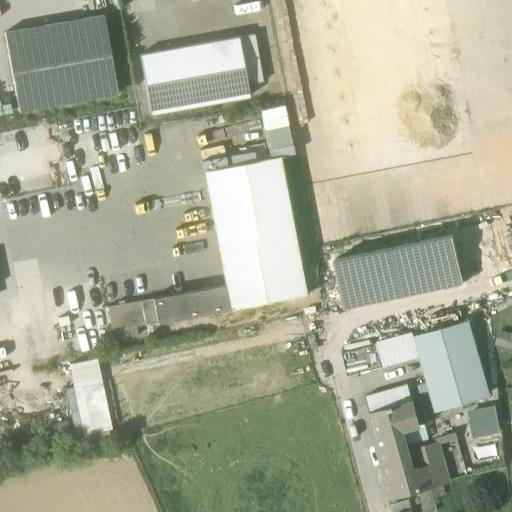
[(435,0),(286,0),(311,150),(456,127),(435,0)]
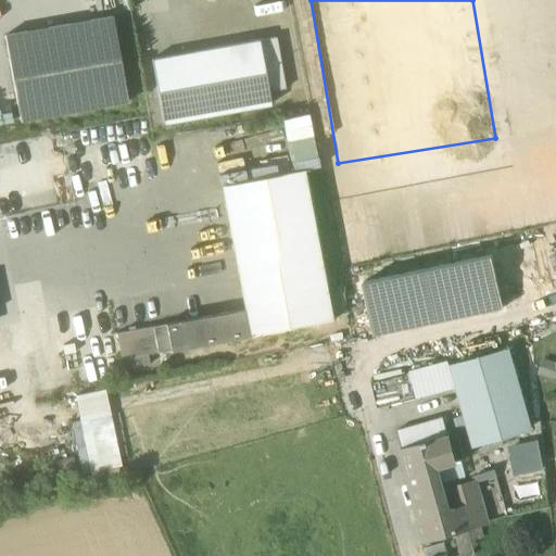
[(4,37),(20,122),(127,103),(112,17),(4,37)]
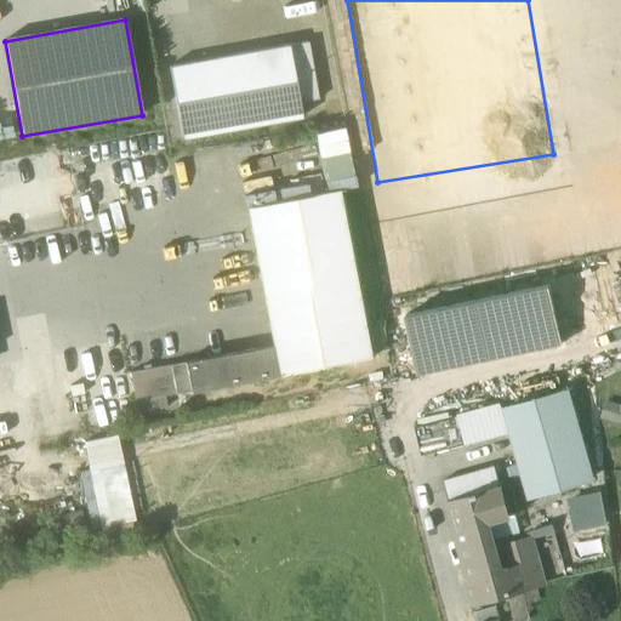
[(308,43),(289,46),(300,104),(318,101),(308,43)]
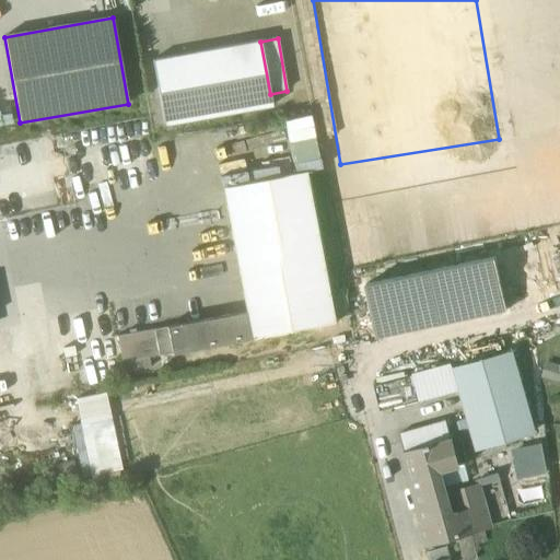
[(272,107),(270,94),(260,42),(152,61),(164,126),(272,107)]
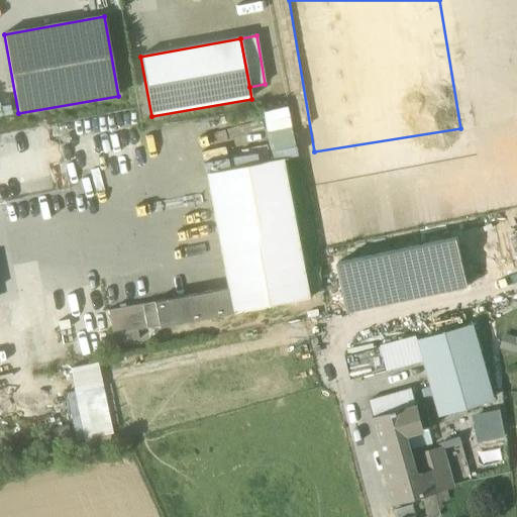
[(287,106),(263,110),(270,148),(294,144),(287,106)]
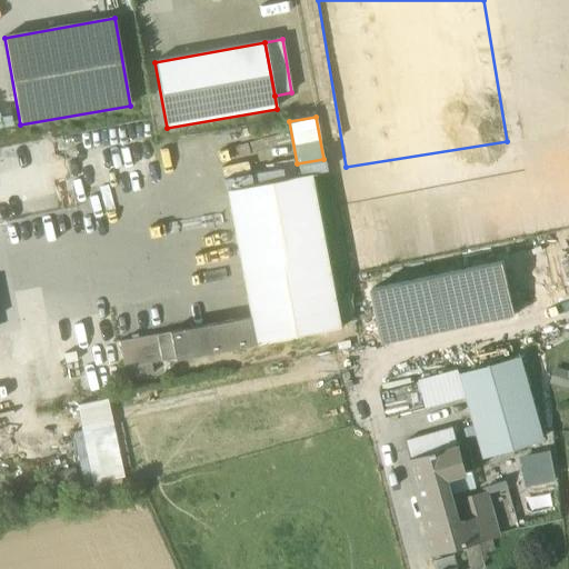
[(270,168),(297,163),(289,121),(263,126),(270,168)]
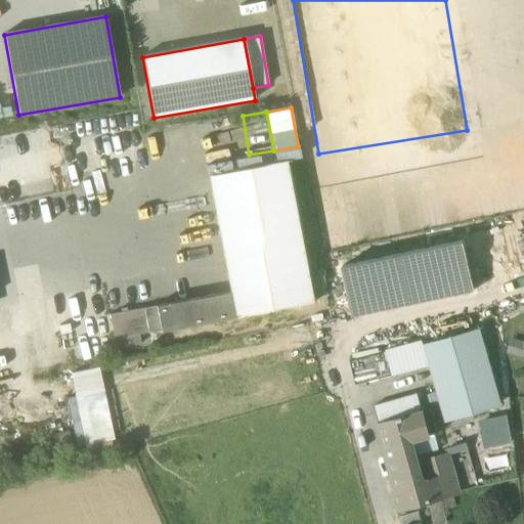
[(223,160),(249,155),(243,116),(217,120),(223,160)]
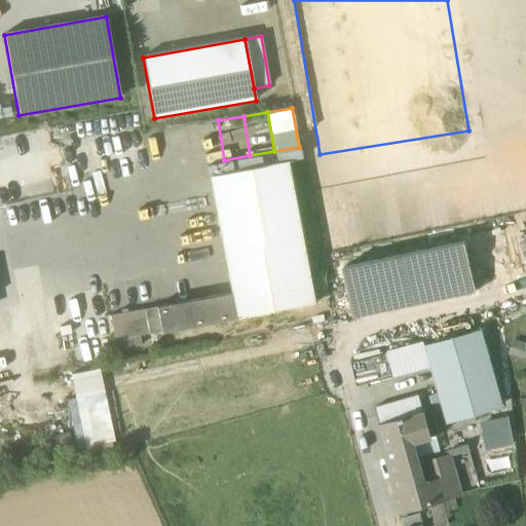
[(209,177),(231,294),(235,318),(317,303),(290,161),(209,177)]
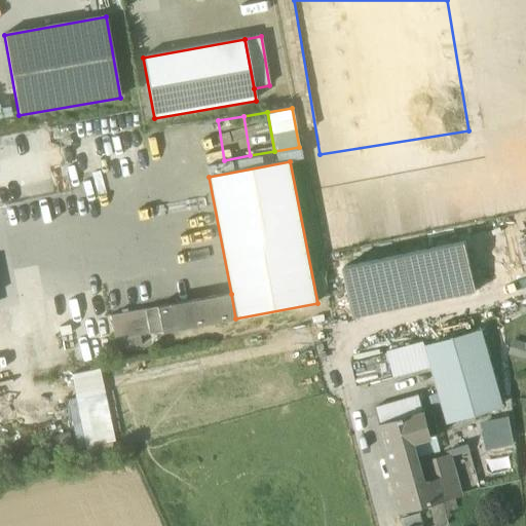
[(513,227),(503,229),(512,279),(521,278),(513,227)]
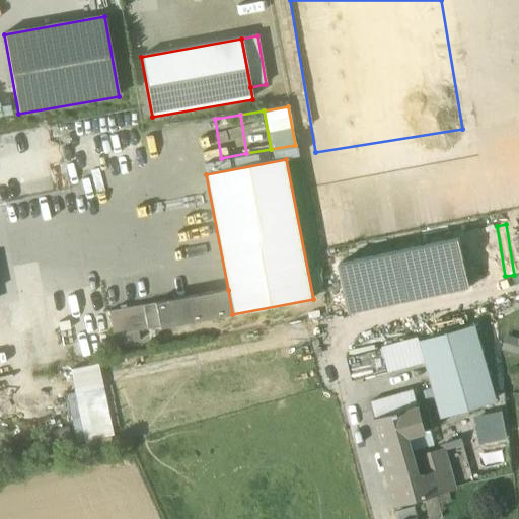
[(497,226),(471,230),(479,280),(505,276),(497,226)]
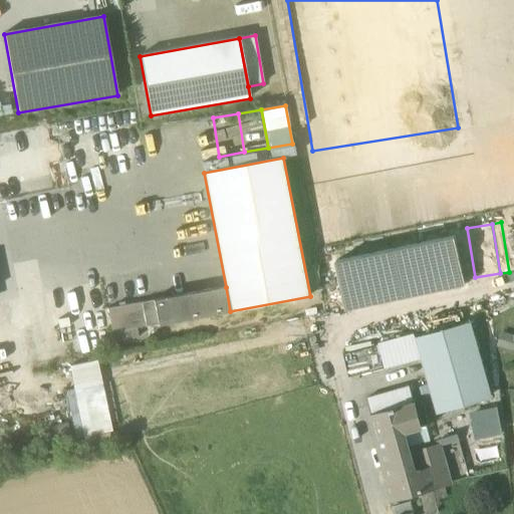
[(475,277),(467,228),(461,229),(469,278),(475,277)]
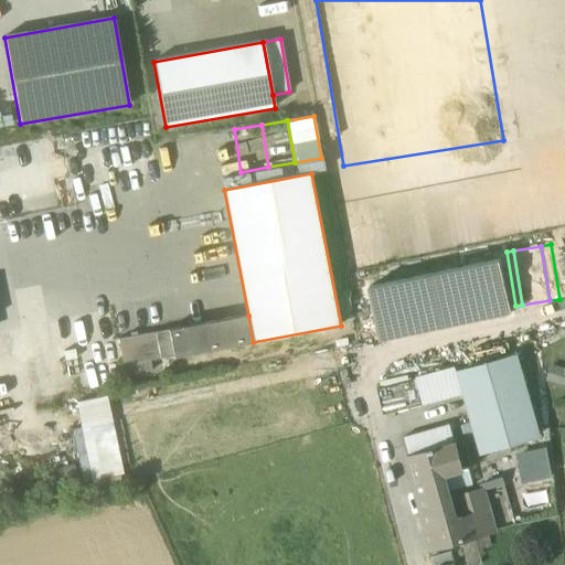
[(369,288),(380,341),(511,313),(500,260),(369,288)]
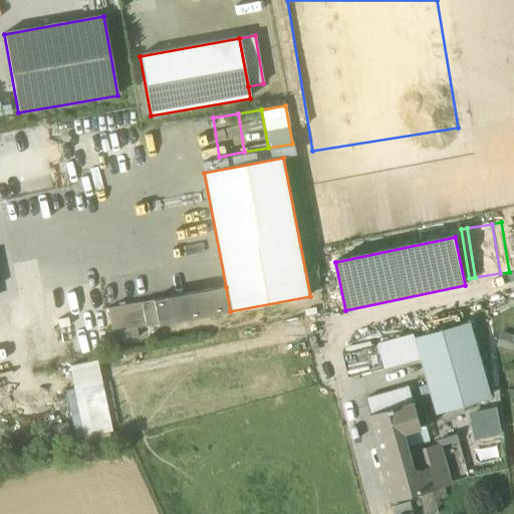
[(146,327),(230,311),(226,287),(141,303),(146,327)]
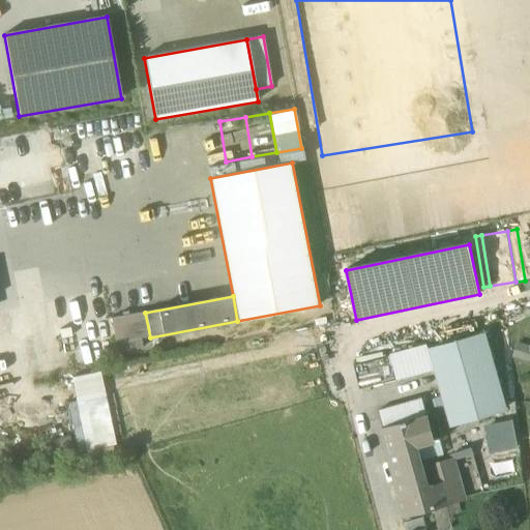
[(150,337),(145,313),(110,319),(115,343),(150,337)]
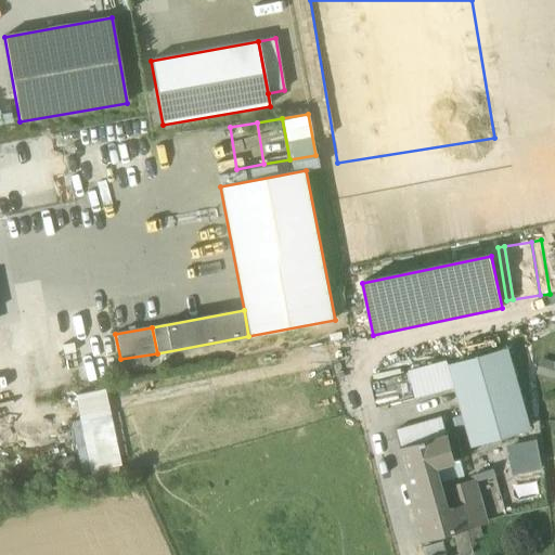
[(453,368),(475,443),(527,428),(505,352),(453,368)]
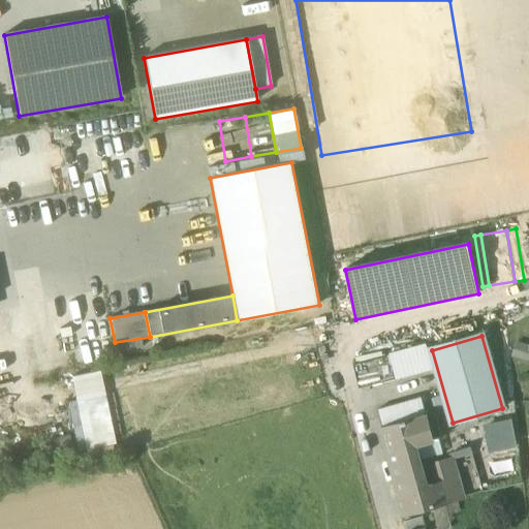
[(528,345),(516,342),(510,358),(528,363),(528,345)]
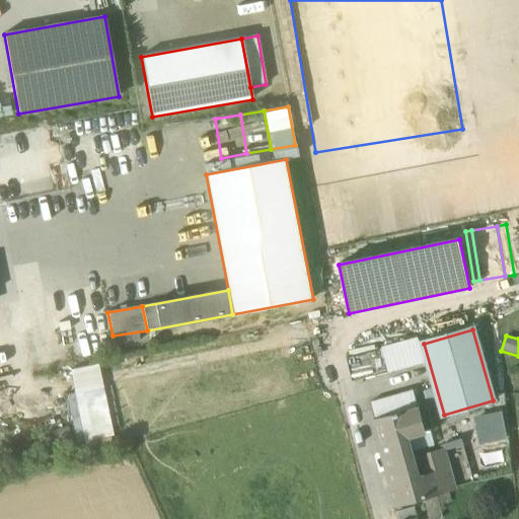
[(418,341),(382,350),(388,372),(424,363),(418,341)]
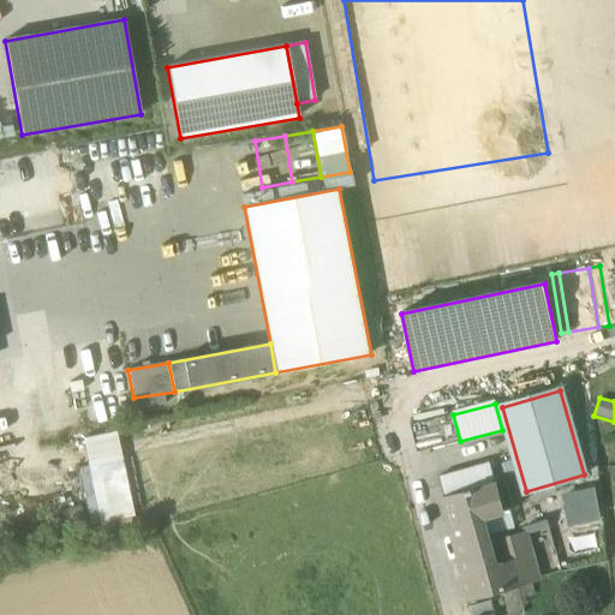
[(411,425),(418,452),(460,441),(453,415),(411,425)]
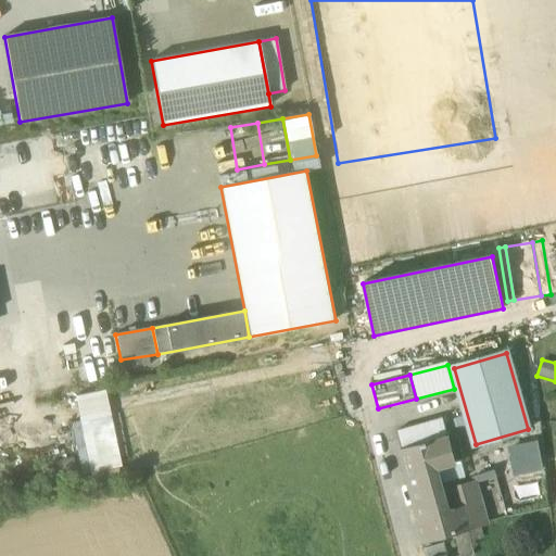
[(119,467),(104,391),(74,396),(89,474),(119,467)]
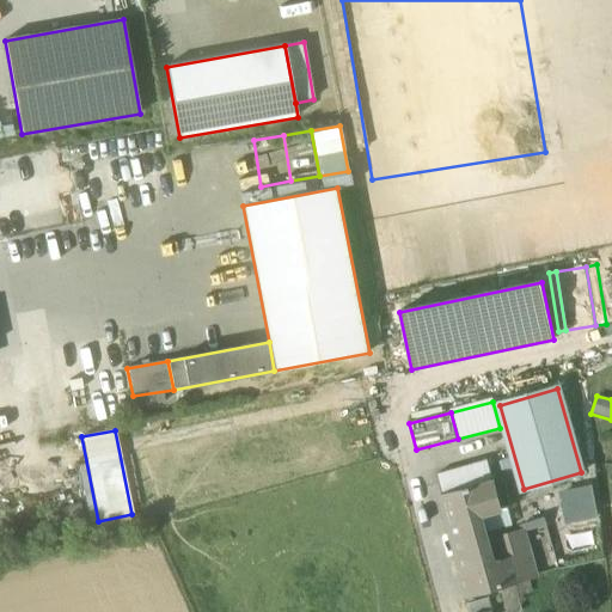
[(436,473),(442,497),(494,483),(488,459),(436,473)]
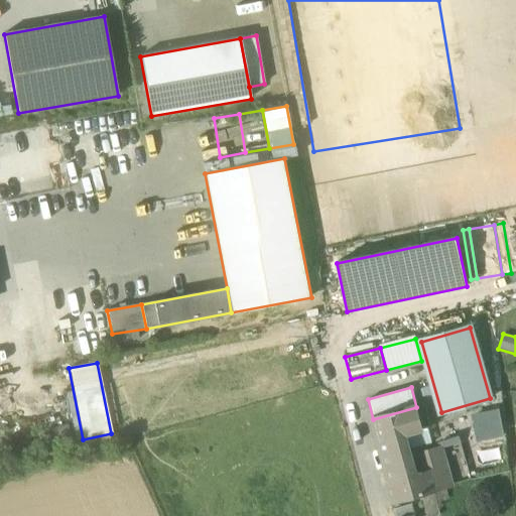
[(416,407),(422,429),(431,427),(424,404),(416,407)]
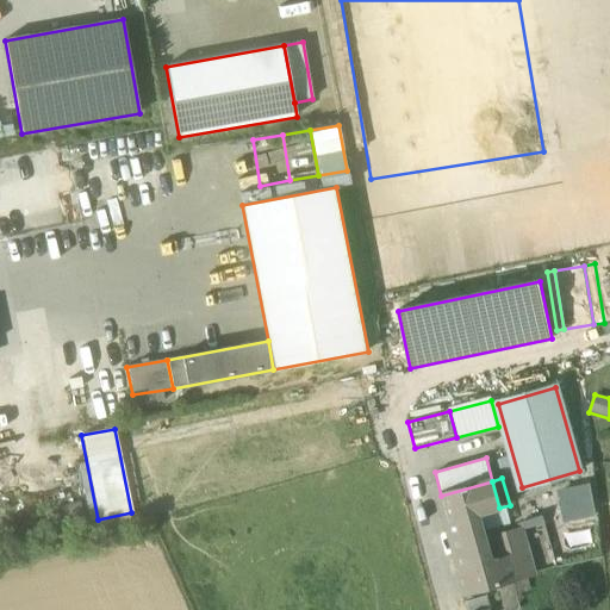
[(459,572),(465,593),(498,585),(515,580),(515,579),(527,576),(534,574),(521,530),(499,536),(505,559),(492,562),(484,533),(478,514),(499,508),(492,481),(441,496),(462,571),(459,572)]
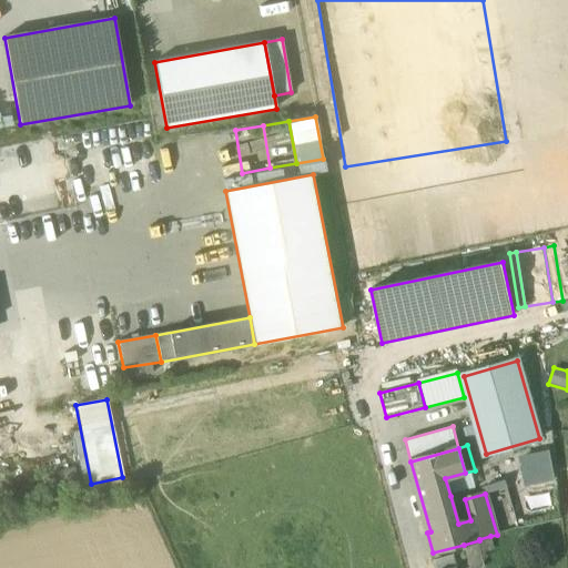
[(549,449),(518,456),(525,486),(555,480),(549,449)]
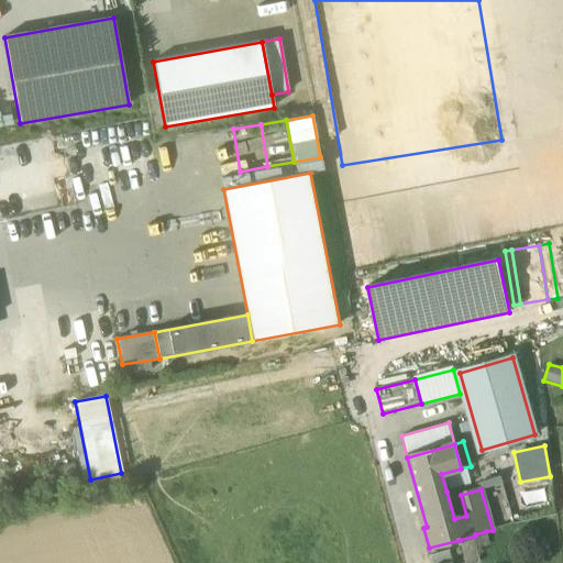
[(441,474),(446,492),(466,485),(461,468),(441,474)]
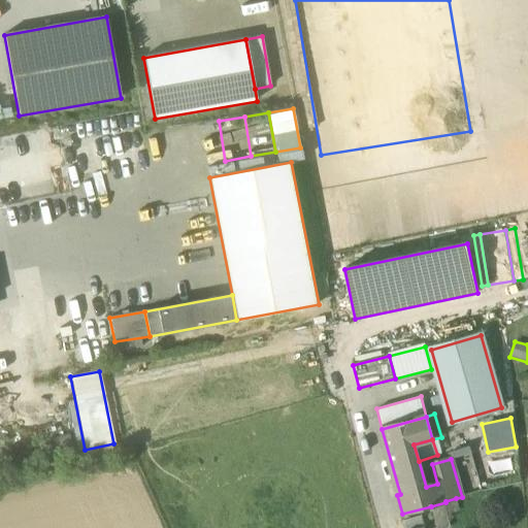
[(431,506),(435,527),(447,527),(452,527),(449,514),(458,512),(456,498),(446,501),(446,502),(431,506)]
